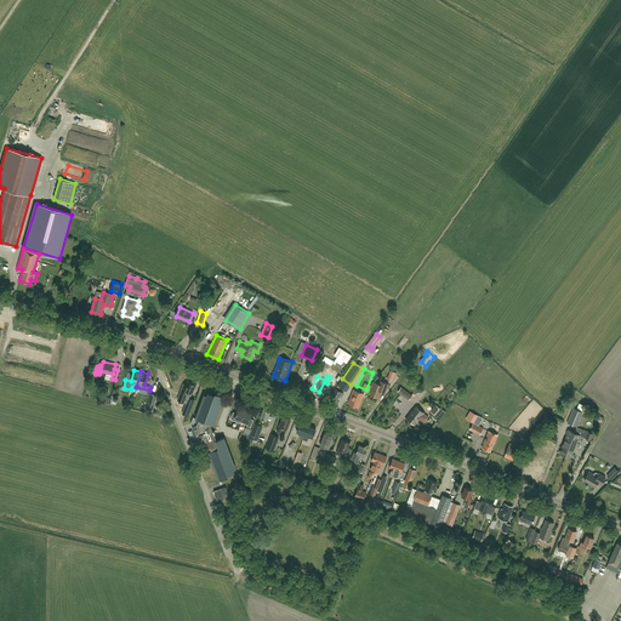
[(183,388),(178,399),(186,403),(187,403),(183,414),(188,415),(194,398),(191,397),(197,383),(189,380),(187,386),(184,385),(183,388)]
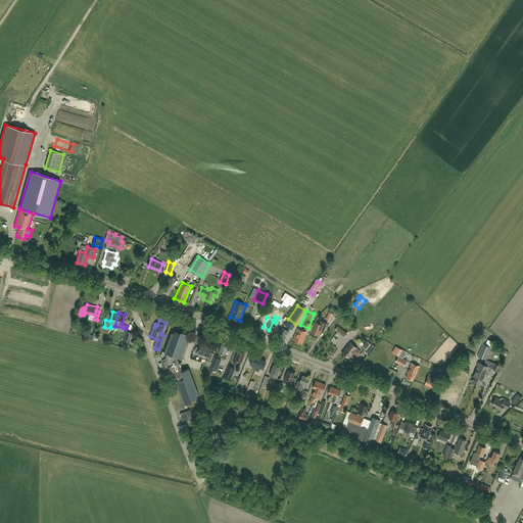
[(327,323),(321,321),(320,324),(316,322),(312,332),(319,335),(321,329),(324,331),(327,323)]
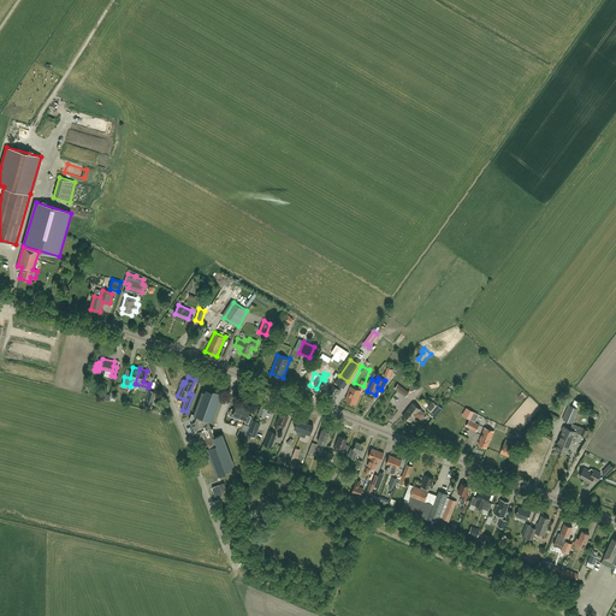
[(406,396),(409,392),(397,384),(395,389),(406,396)]
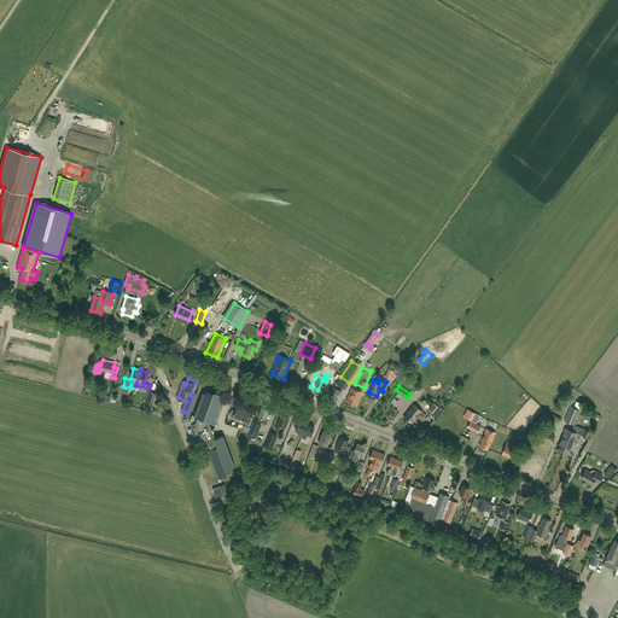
[(338,396),(342,391),(333,386),(325,398),(334,403),(337,398),(336,398),(337,395),(338,396)]
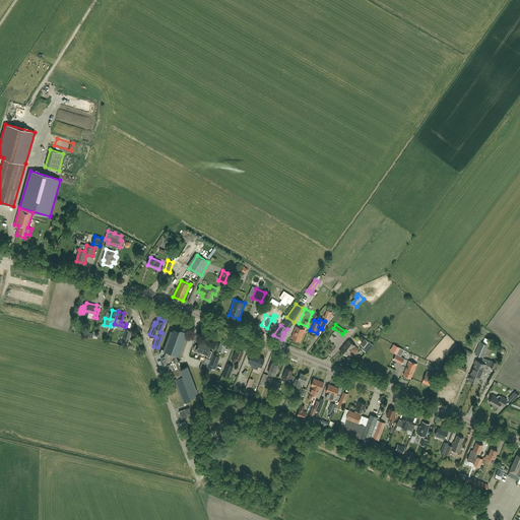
[(301,341),(305,329),(296,326),(291,338),(301,341)]
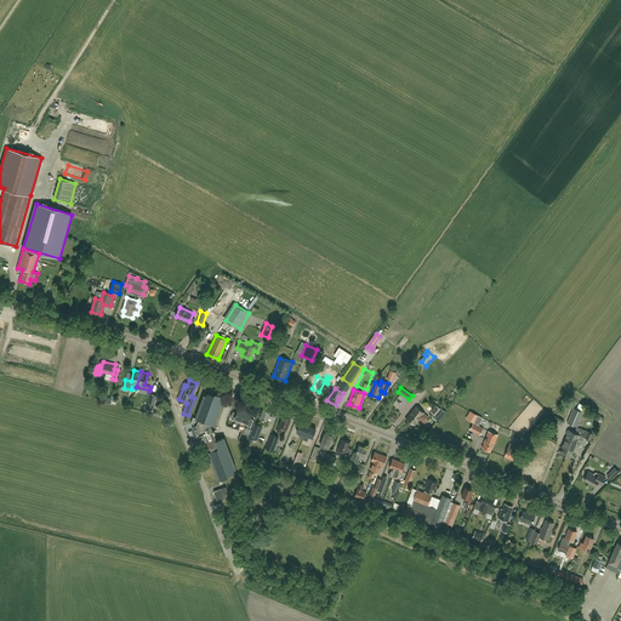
[(208,393),(208,396),(205,396),(197,419),(199,420),(197,425),(198,427),(195,428),(201,446),(208,445),(221,479),(228,477),(227,476),(234,472),(233,469),(235,468),(223,438),(217,440),(211,423),(214,425),(223,397),(216,394),(216,396),(208,393)]
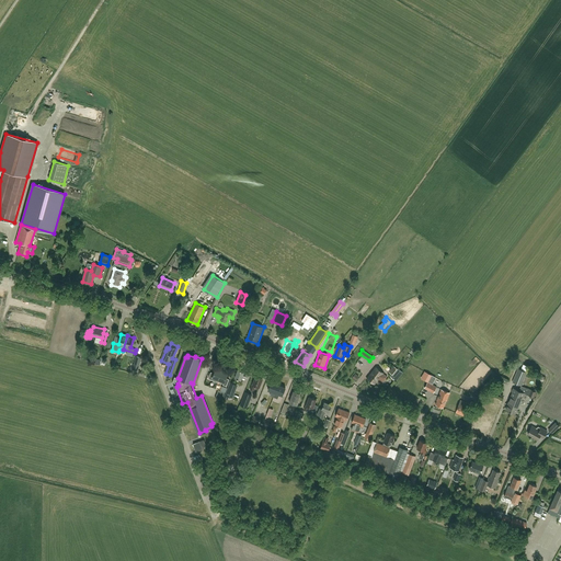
[(139,366),(141,357),(137,356),(135,364),(134,364),(132,369),(138,370),(139,366)]
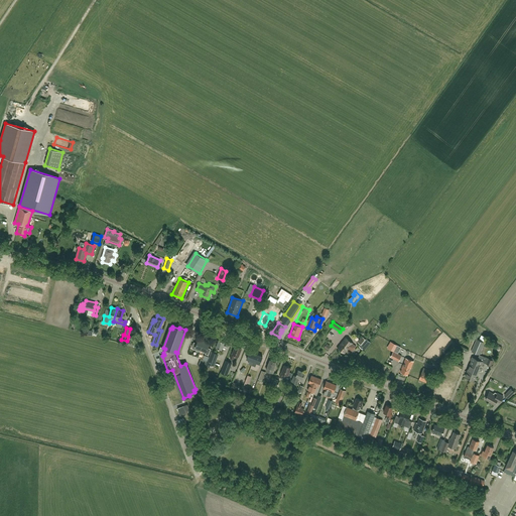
[(353,344),(353,343),(346,337),(342,341),(343,342),(341,344),(340,344),(337,347),(345,354),(349,349),(352,351),(356,346),(353,344)]
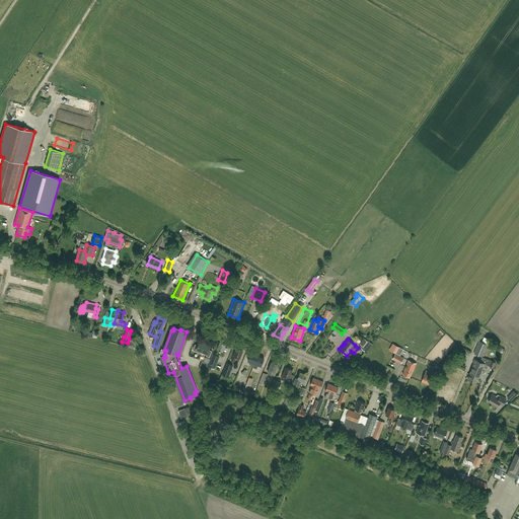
[(195,344),(193,350),(201,354),(206,343),(200,340),(198,345),(195,344)]
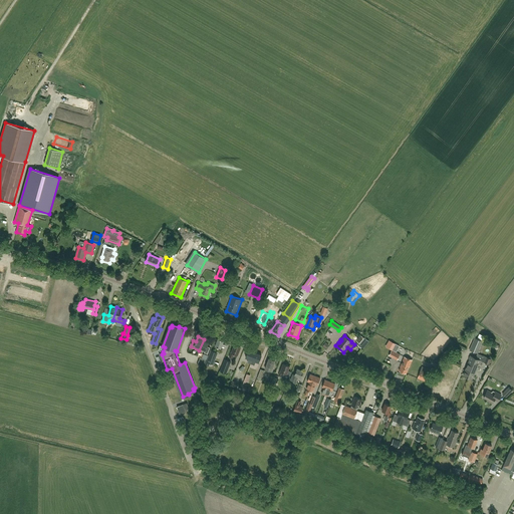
[(362,348),(369,340),(364,336),(357,345),(362,348)]
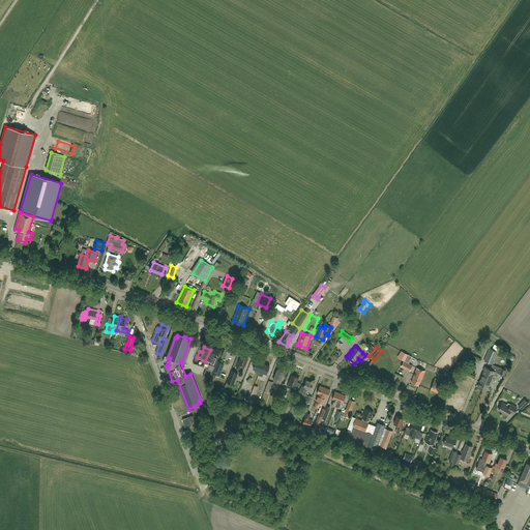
[(497,355),(498,352),(498,351),(490,348),(484,360),(491,363),(493,364),(497,355)]
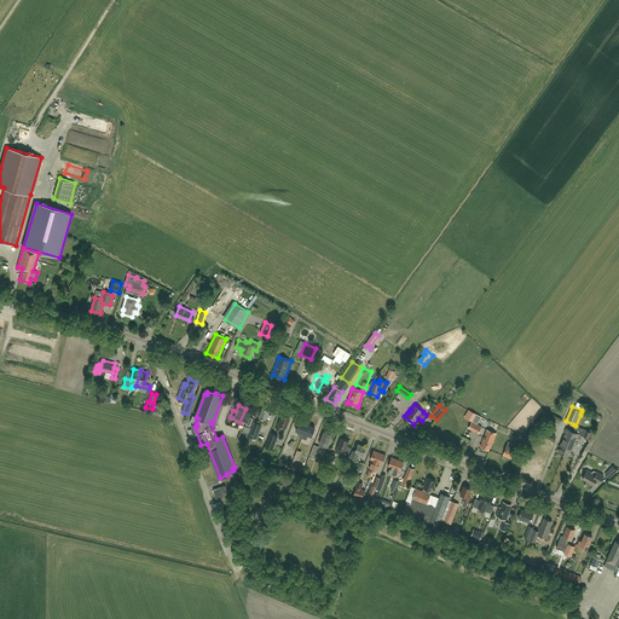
[(246,409),(239,422),(241,421),(247,423),(246,424),(250,426),(253,418),(249,417),(252,411),(250,411),(252,410),(248,408),(248,409),(246,409)]
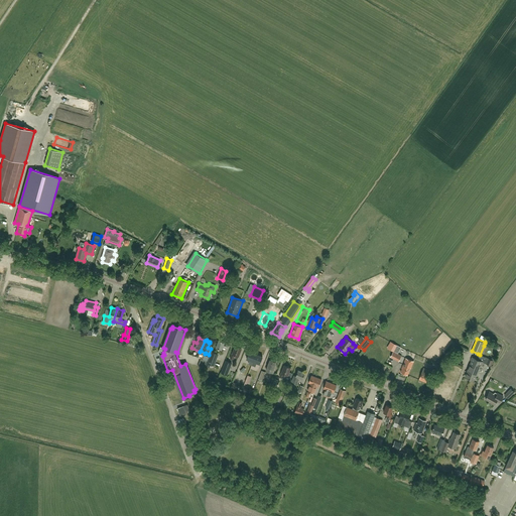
[(227,348),(229,345),(224,343),(225,342),(219,340),(216,348),(222,350),(223,347),(227,348)]
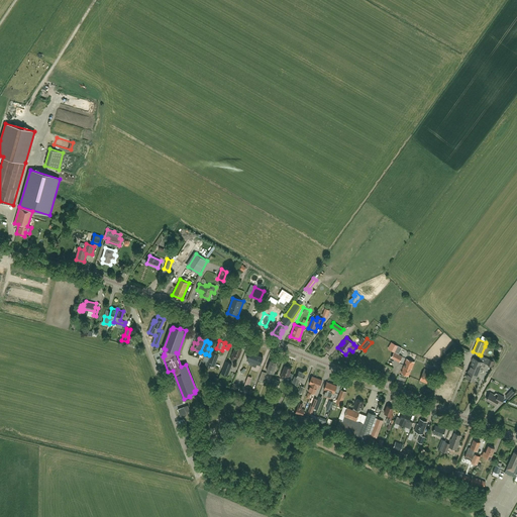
[(239,356),(242,349),(236,346),(233,354),(232,354),(230,358),(233,360),(235,355),(239,356)]
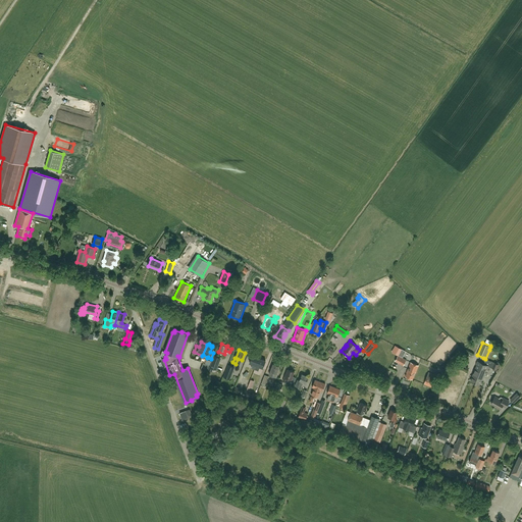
[(406,360),(398,355),(396,361),(403,365),(406,360)]
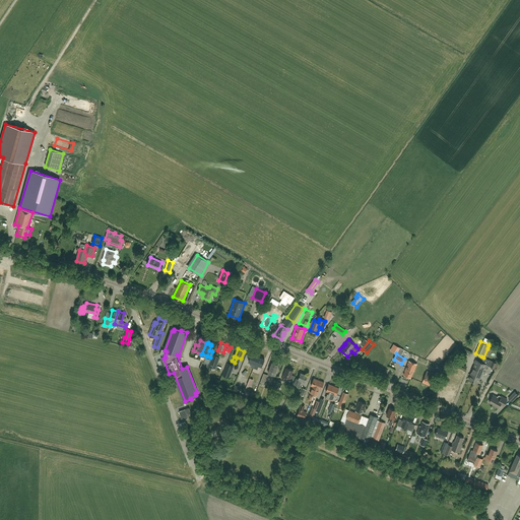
[(211,360),(208,369),(211,370),(212,368),(213,368),(215,369),(217,362),(219,356),(218,355),(213,354),(211,360)]
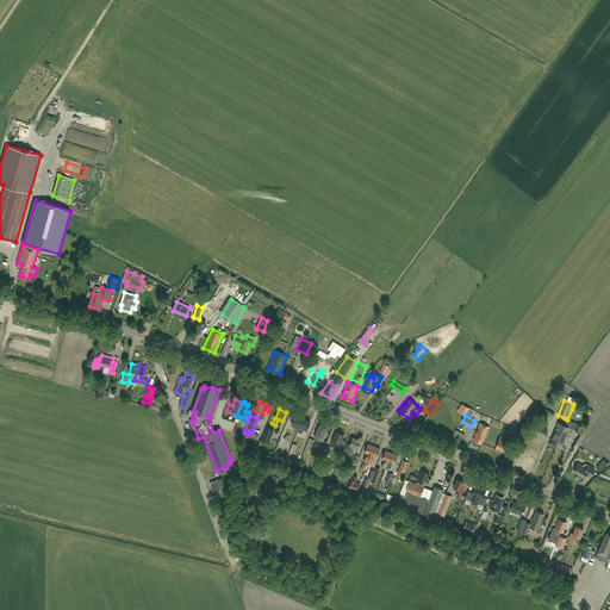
[(294,430),(298,431),(303,418),(294,416),(292,424),(296,425),(294,430)]
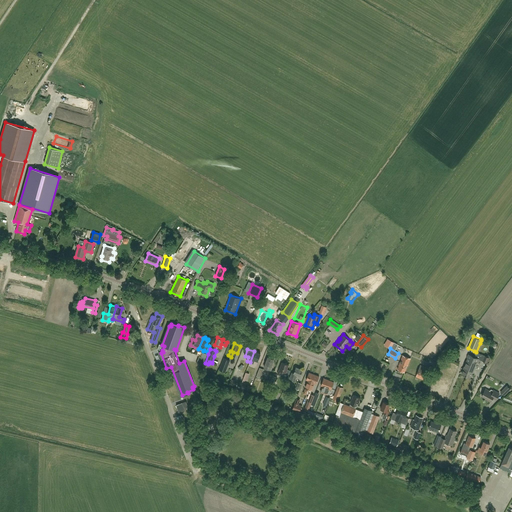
[(255,359),(258,361),(260,353),(254,351),(250,362),(253,363),(255,359)]
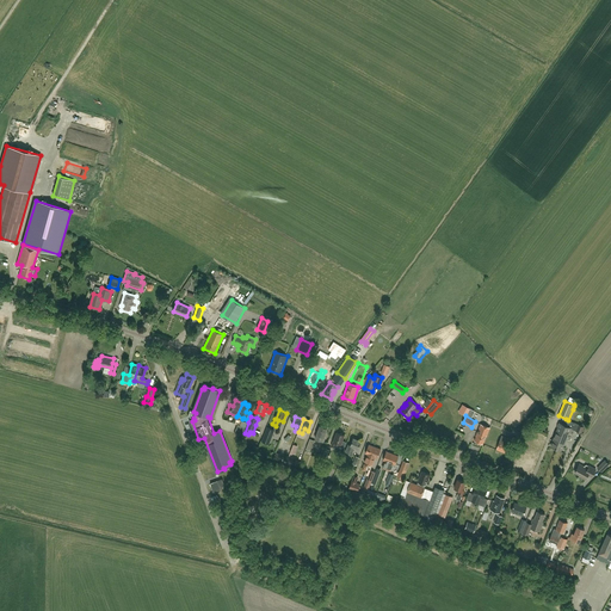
[(566,425),(556,448),(561,450),(569,431),(571,432),(572,429),(574,423),(568,420),(566,425)]
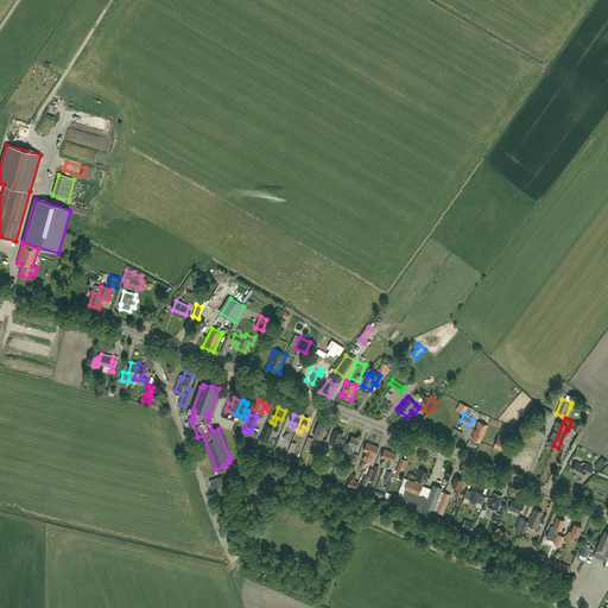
[(548,443),(553,445),(563,423),(557,420),(555,424),(556,425),(553,430),(552,432),(548,443)]
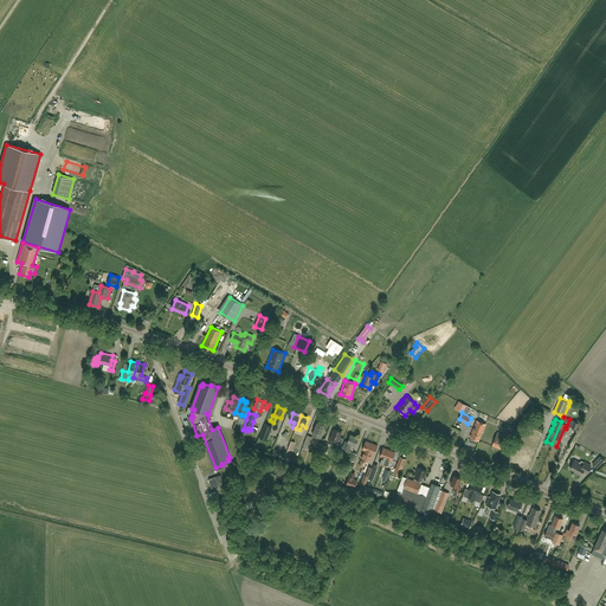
[(471,437),(475,439),(478,440),(482,432),(483,432),(485,424),(477,420),(472,432),(471,437)]
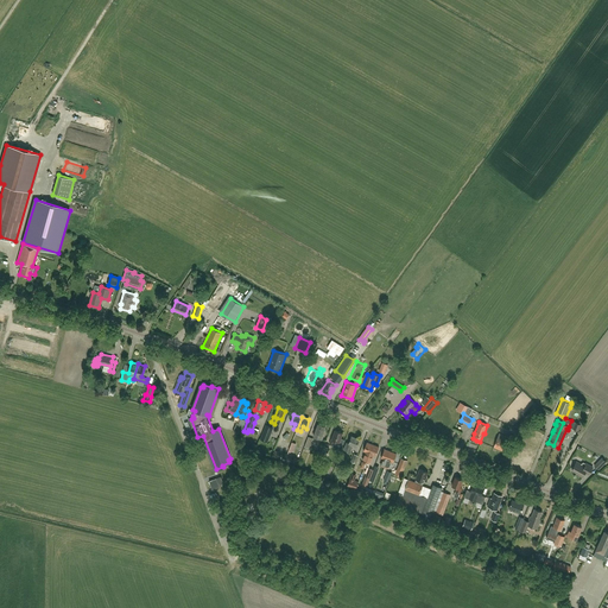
[(240,435),(244,425),(236,423),(233,431),(240,435)]
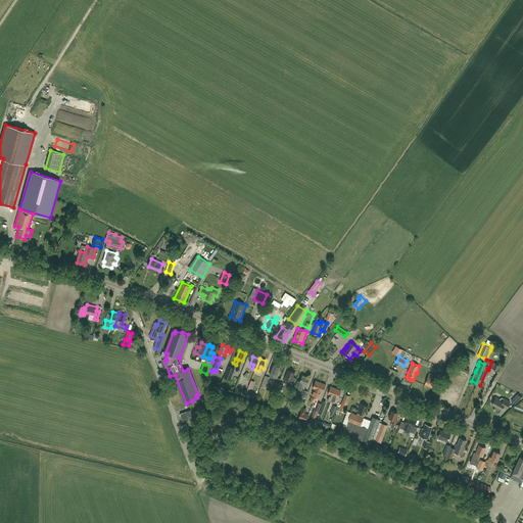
[(278,374),(280,367),(274,364),(271,372),(272,372),(270,375),(277,378),(278,374)]
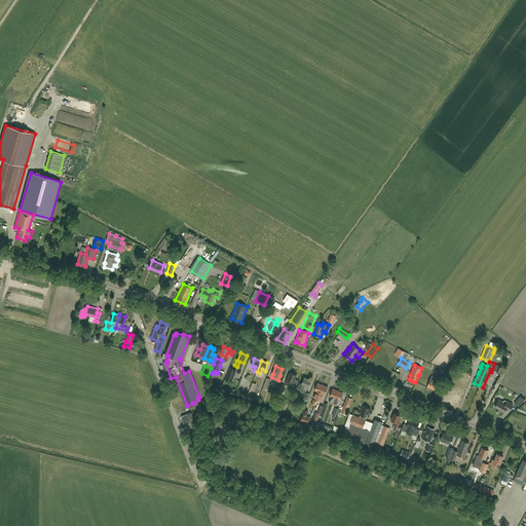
[(236,371),(230,368),(225,380),(231,383),(236,371)]
